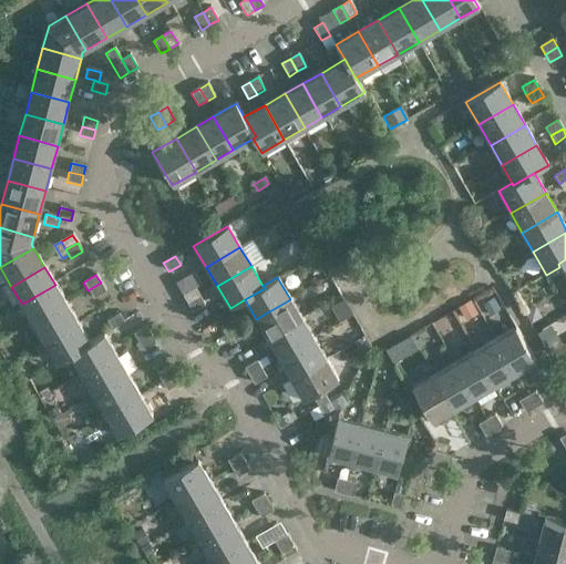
[(93,299),(105,291),(101,283),(88,290),(93,299)]
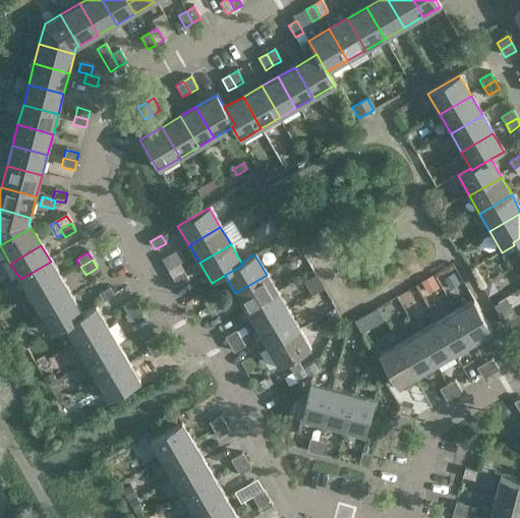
[(51,262),(20,279),(31,297),(61,279),(51,262)]
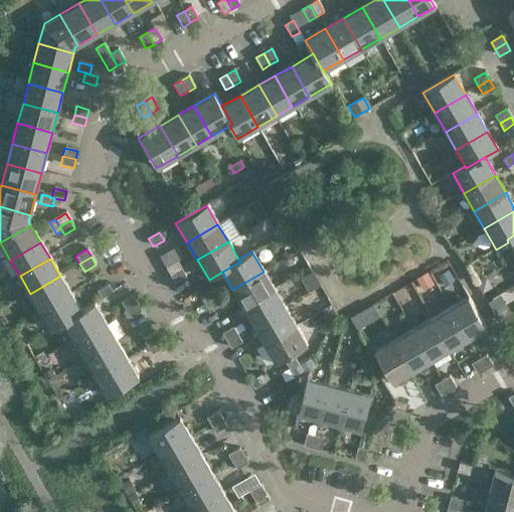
[(166,269),(170,277),(181,270),(177,263),(166,269)]
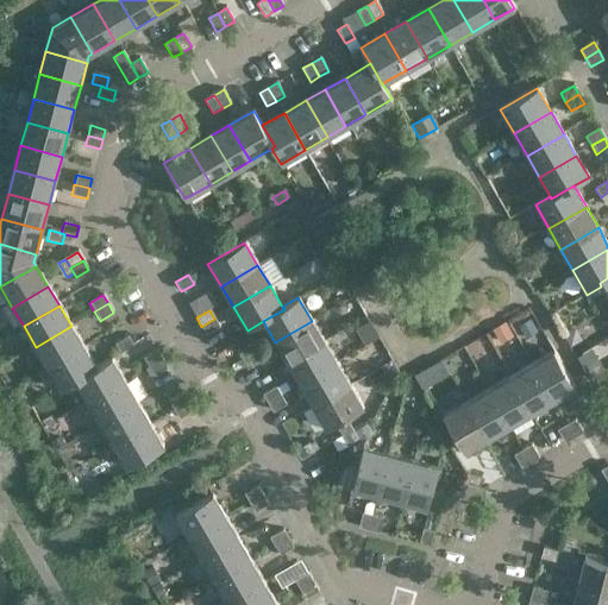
[(201,327),(207,336),(220,328),(214,319),(201,327)]
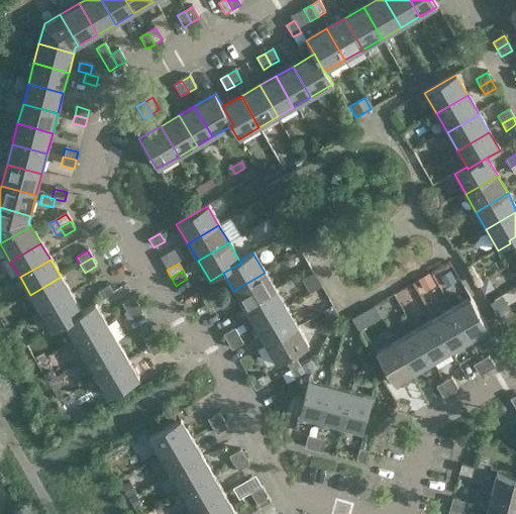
[(233,291),(244,309),(276,291),(265,273),(233,291)]
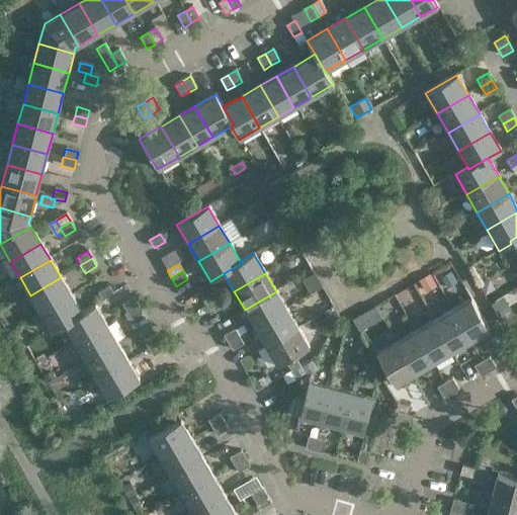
[(61,277),(30,295),(40,313),(71,295),(61,277)]
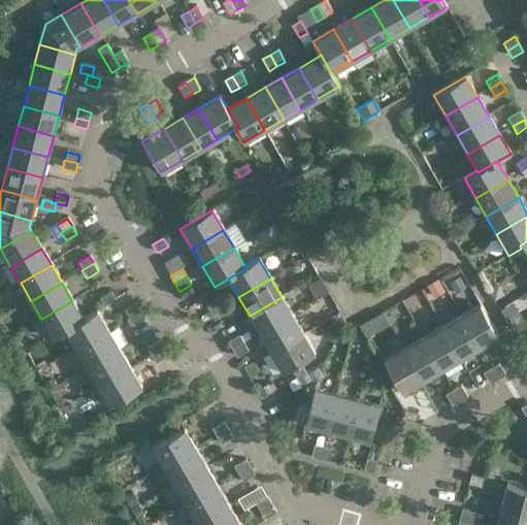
[(116,300),(110,293),(99,299),(103,307),(116,300)]
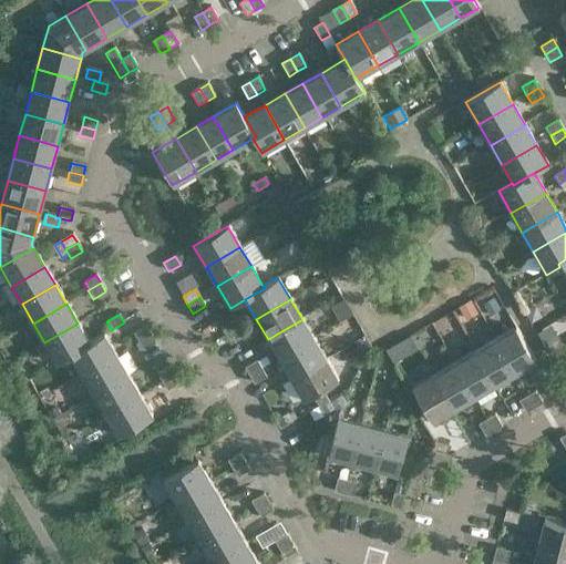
[(268,339),(280,359),(315,339),(302,319),(268,339)]
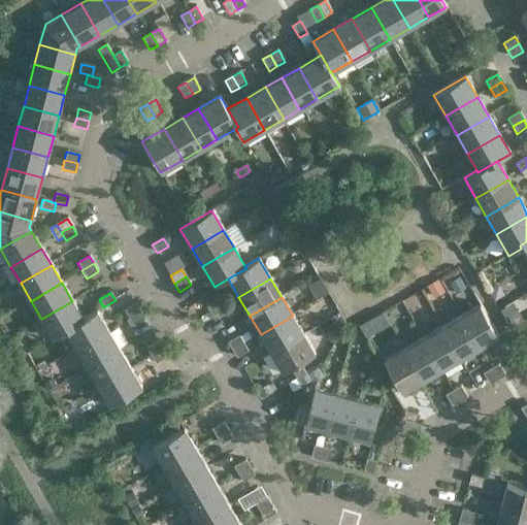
[(205,305),(210,313),(221,306),(217,299),(205,305)]
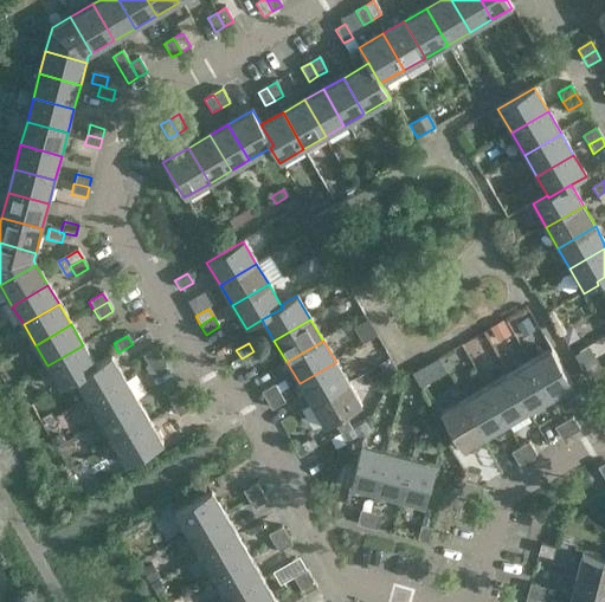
[(96,368),(95,367),(83,345),(47,366),(60,389),(76,380),(96,368)]
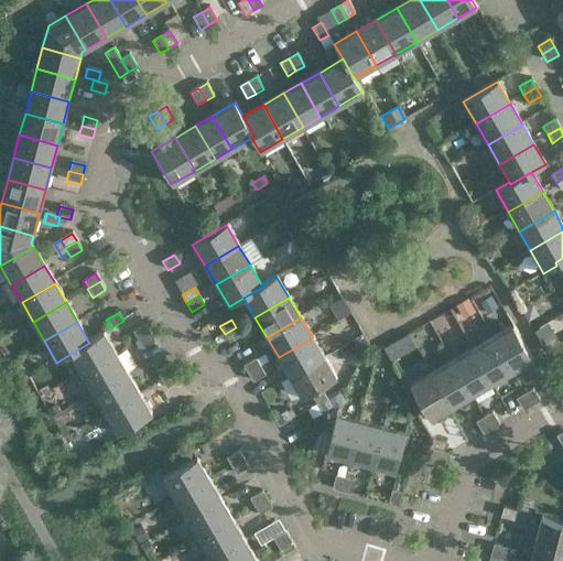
[(133,333),(138,341),(150,334),(144,325),(133,333)]
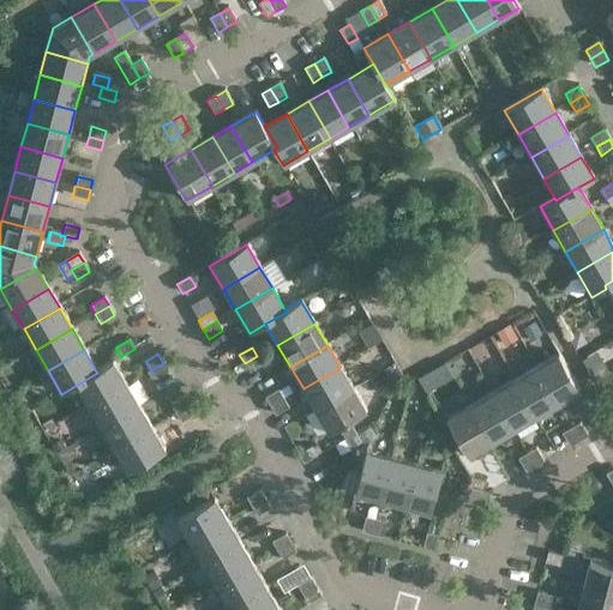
[(558,355),(532,370),(553,408),(580,392),(558,355)]
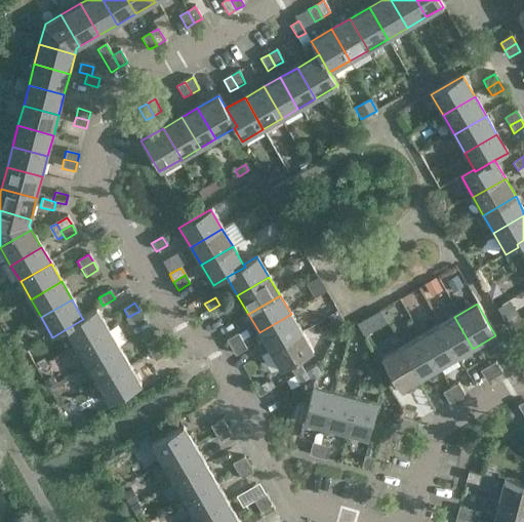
[(219,305),(209,311),(213,319),(225,312),(219,305)]
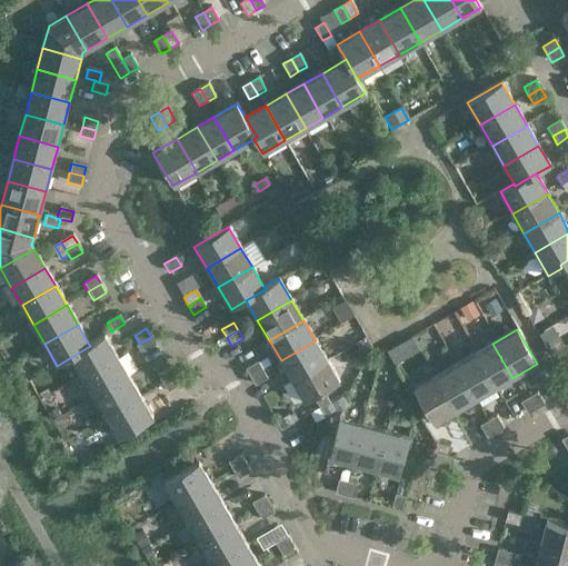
[(103,336),(89,345),(90,346),(71,357),(83,379),(117,359),(103,336)]
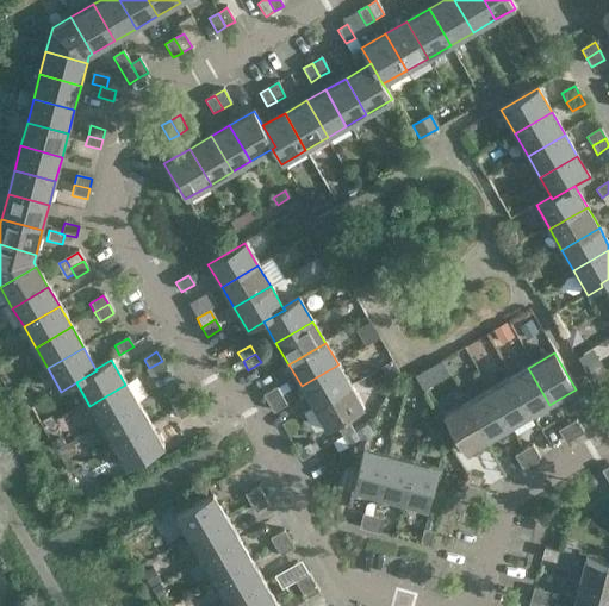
[(162,361),(149,368),(155,378),(167,370),(162,361)]
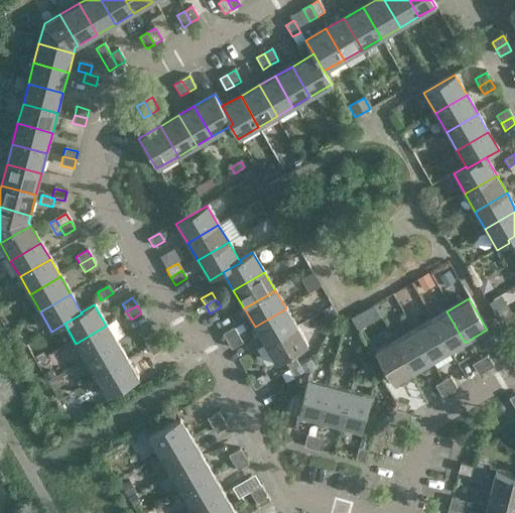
[(373,306),(350,319),(357,332),(380,318),(373,306)]
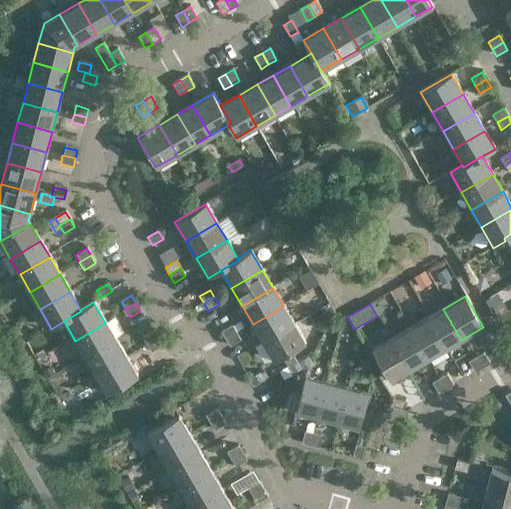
[(253,324),(264,343),(295,324),(284,306),(253,324)]
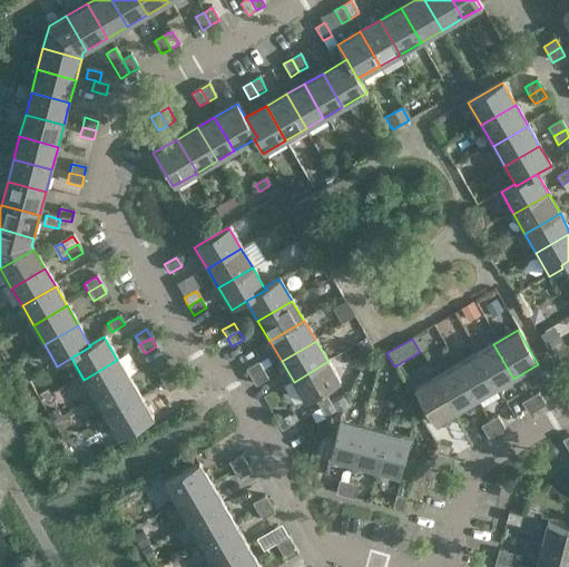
[(492,391),(513,379),(493,344),(472,357),(492,391)]
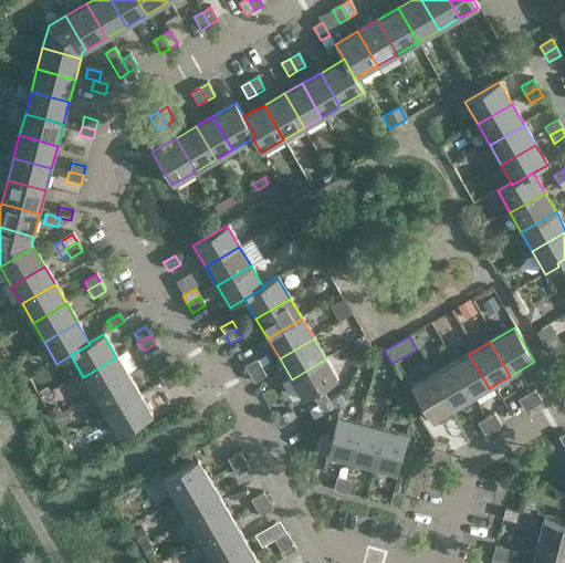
[(470,399),(489,388),(469,354),(450,365),(470,399)]
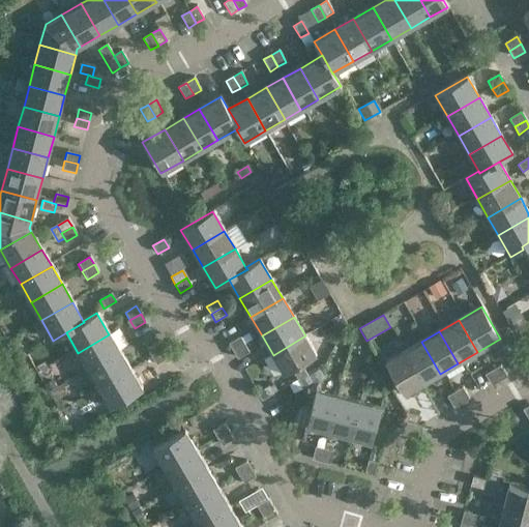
[(109,334),(78,353),(88,371),(120,353),(109,334)]
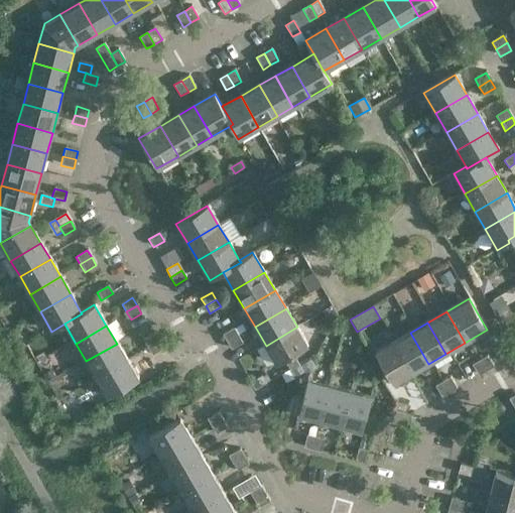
[(297,327),(266,346),(277,364),(308,346),(297,327)]
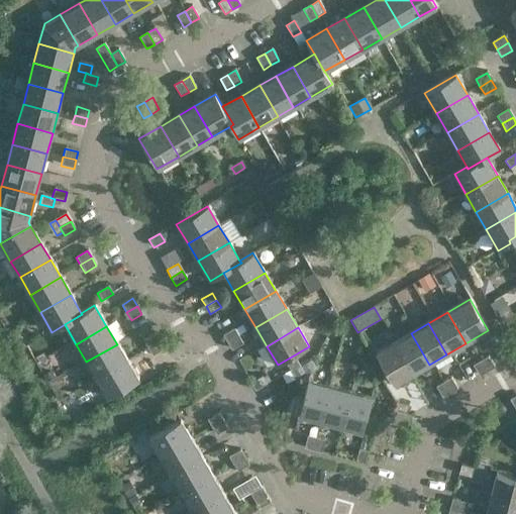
[(222,335),(227,343),(238,336),(234,329),(222,335)]
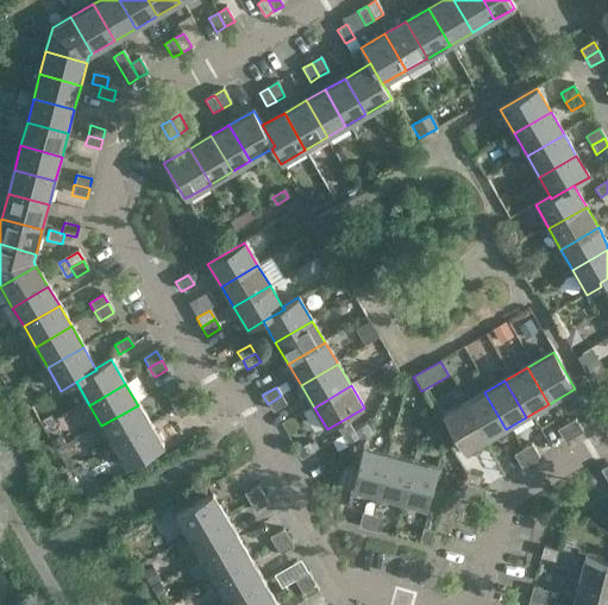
[(465,403),(487,440),(506,429),(484,392),(465,403)]
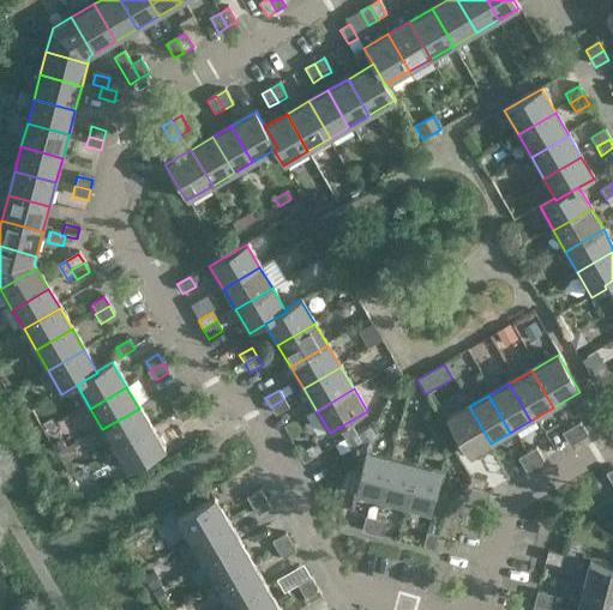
[(170,405),(175,415),(188,406),(184,397),(170,405)]
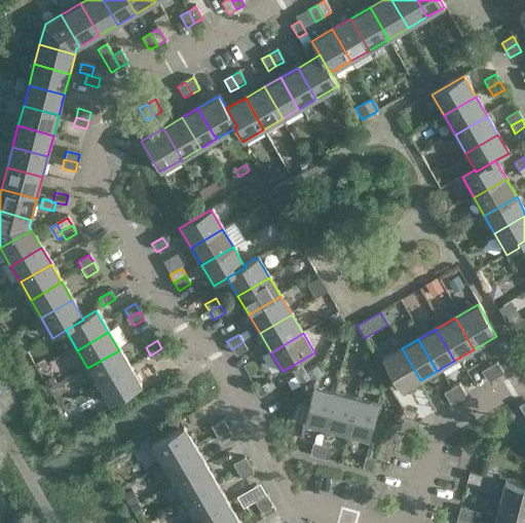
[(242,342),(231,349),(235,357),(247,350),(242,342)]
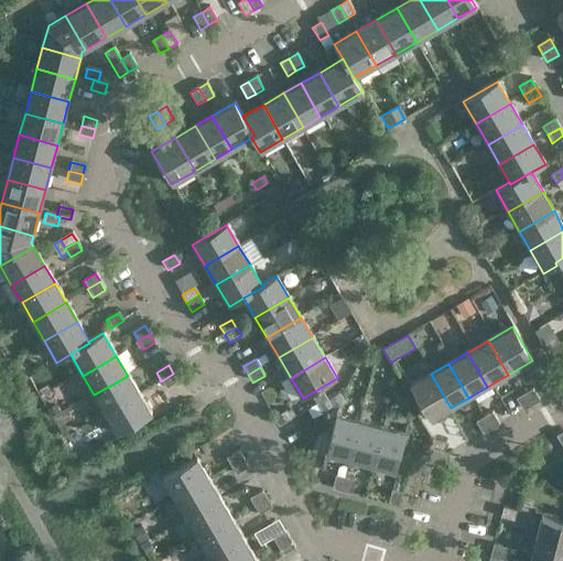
[(173,374),(161,381),(166,389),(179,383),(173,374)]
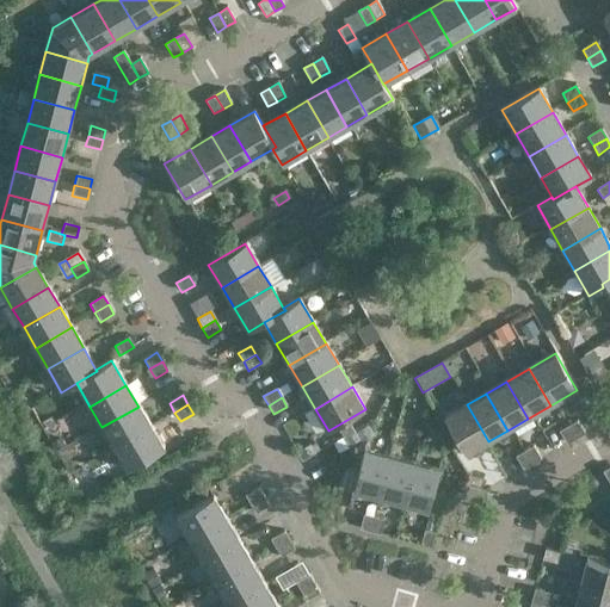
[(466,454),(488,441),(467,404),(444,417),(466,454)]
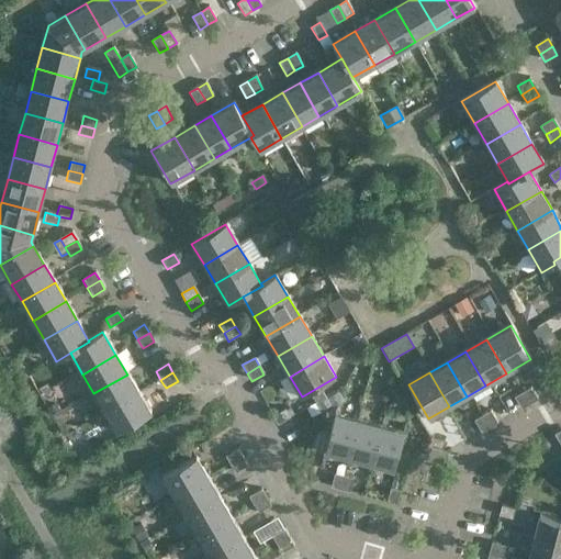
[(127,375),(93,393),(105,413),(138,394),(127,375)]
